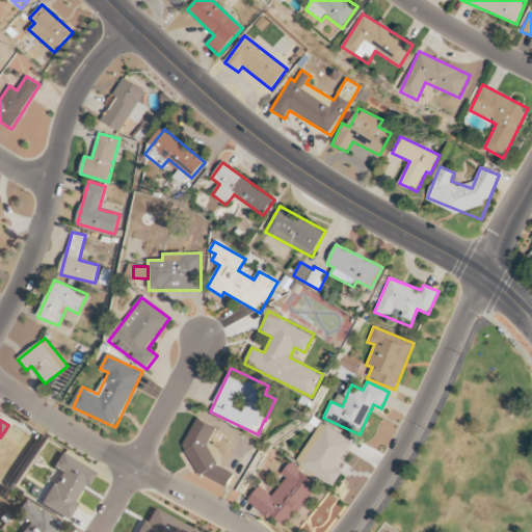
[(234,474),(218,467),(224,453),(208,446),(216,428),(196,420),(178,461),(230,484),(234,474)]
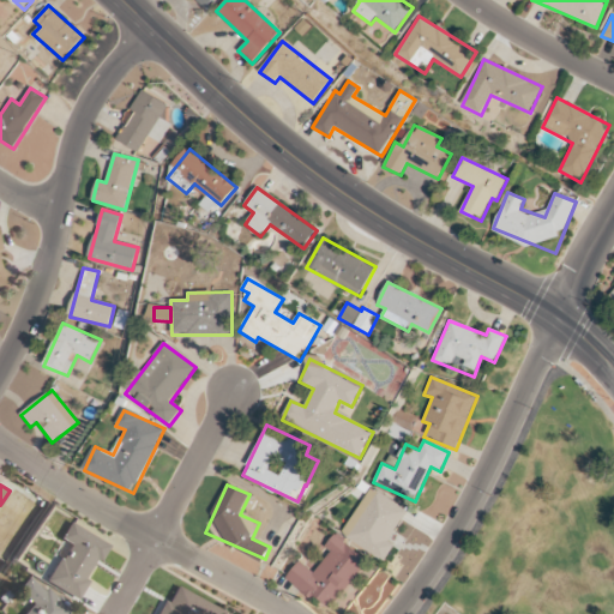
[(408,511),(369,487),(341,535),(385,563),(396,546),(389,542),(408,511)]
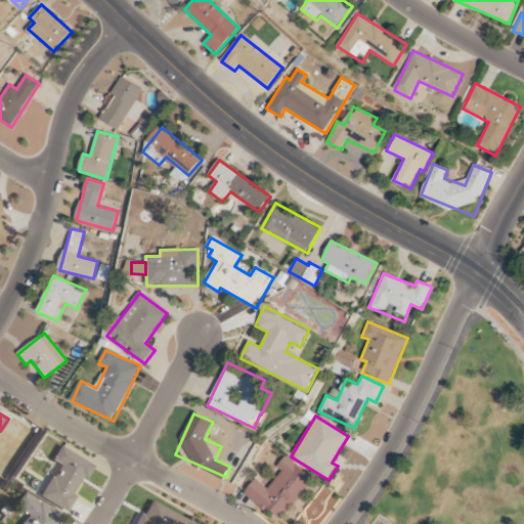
[(93,466),(58,446),(51,460),(58,465),(40,497),(66,511),(83,479),(85,480),(93,466)]
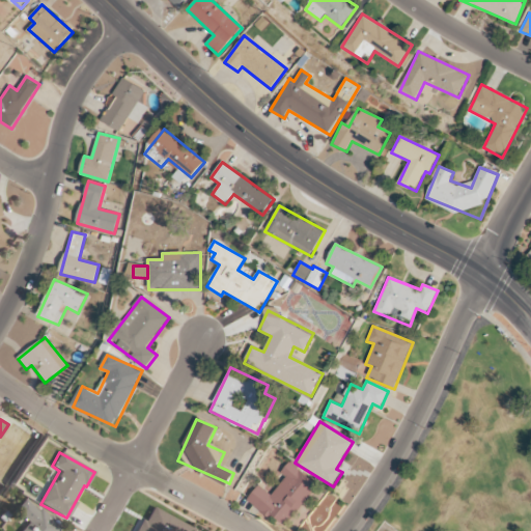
[(272,496),(258,485),(246,502),(274,523),(277,518),(288,526),(318,485),(288,463),(281,473),(285,477),(272,496)]
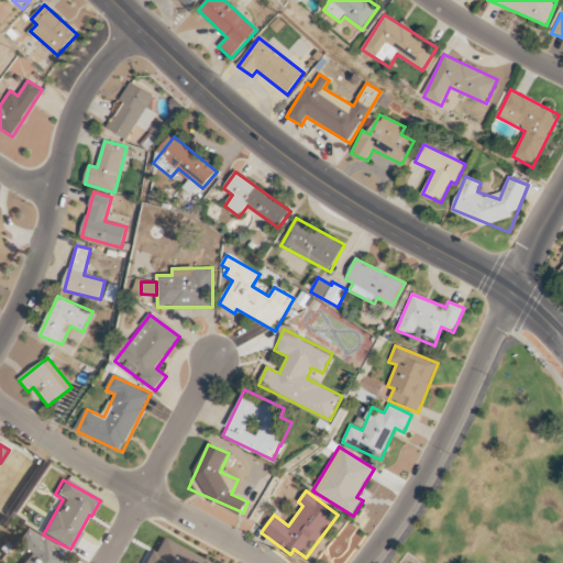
[(31,554),(22,562),(62,562),(64,561),(28,528),(17,541),(31,554)]
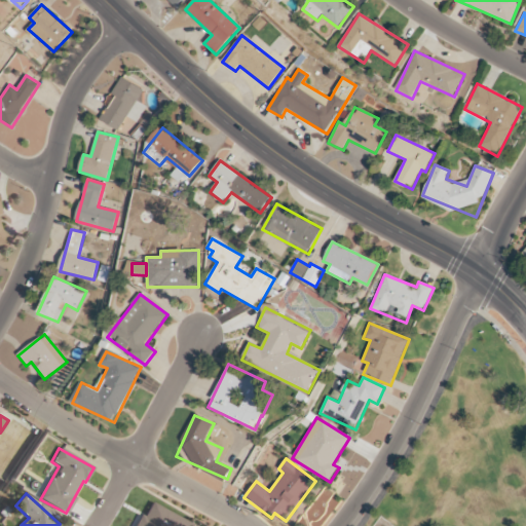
[(134,525),(185,525),(187,522),(148,500),(134,525)]
